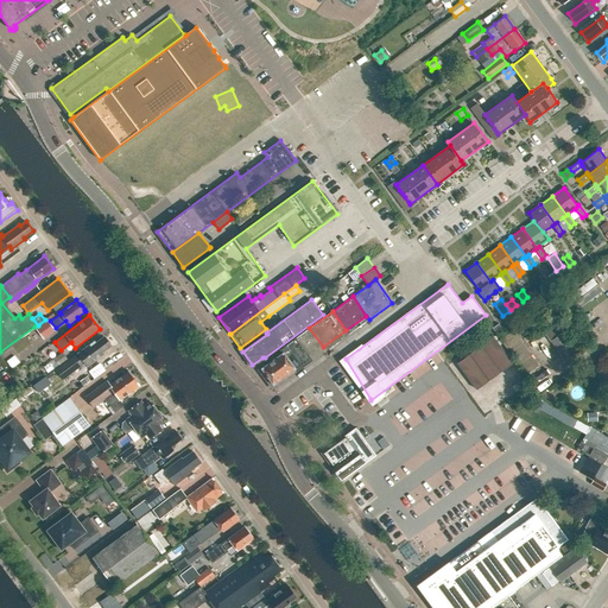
[(44,340),(55,331),(48,320),(36,329),(44,340)]
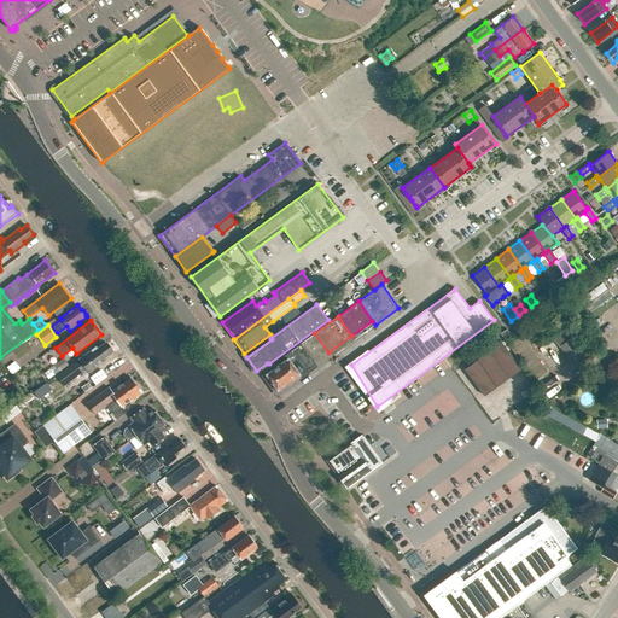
[(586,359),(571,338),(570,339),(561,328),(551,336),(573,367),(586,359)]
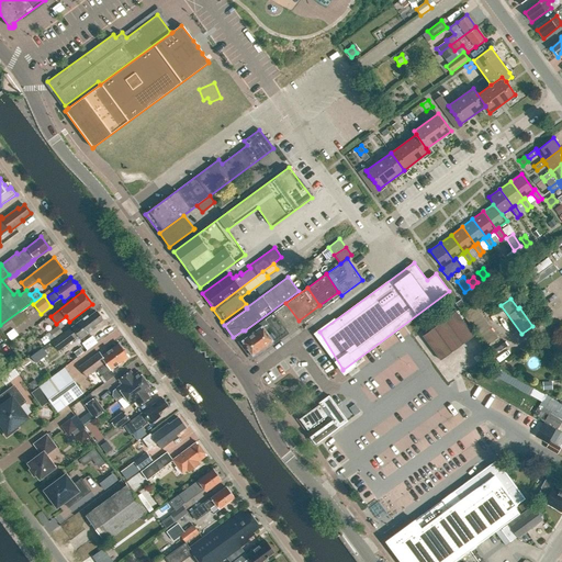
[(465,305),(461,300),(456,303),(460,310),(465,305)]
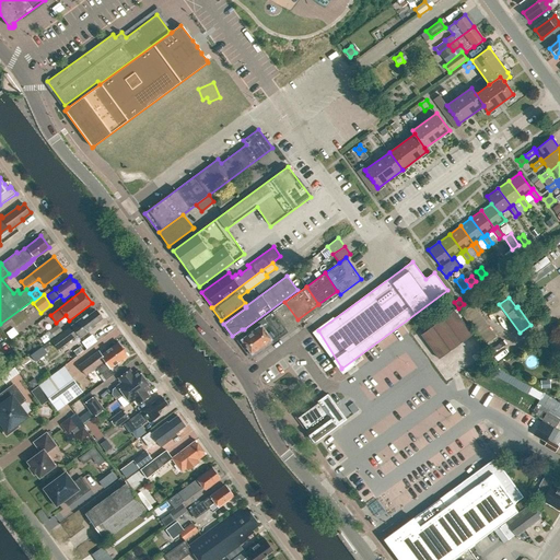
[(298,319),(284,302),(278,306),(291,324),(298,319)]
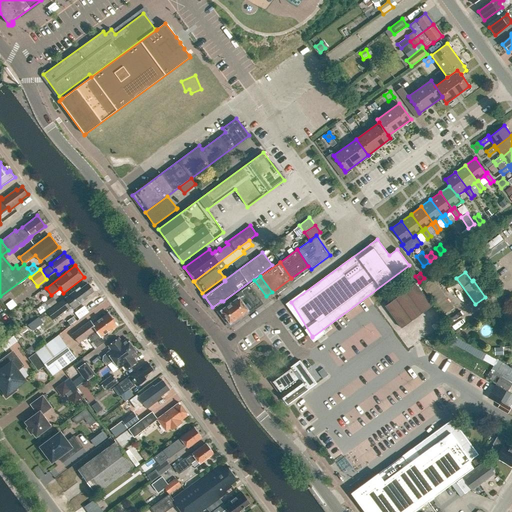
[(453,308),(432,279),(421,287),(442,316),(453,308)]
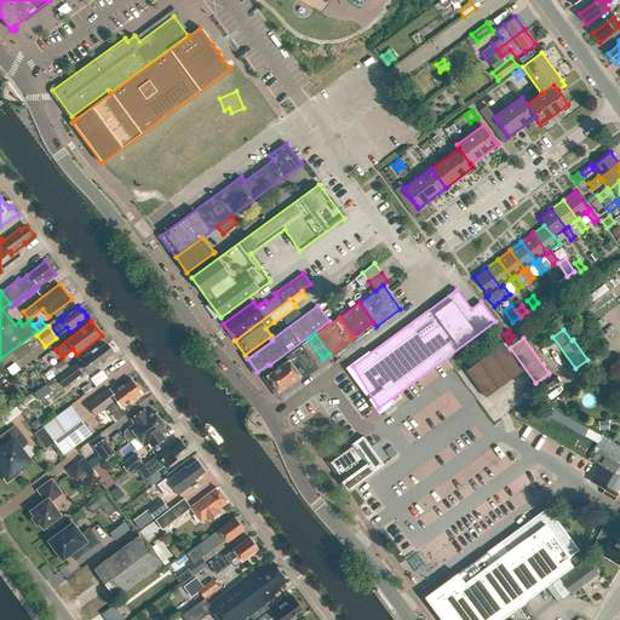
[(322,359),(308,339),(300,345),(315,365),(322,359)]
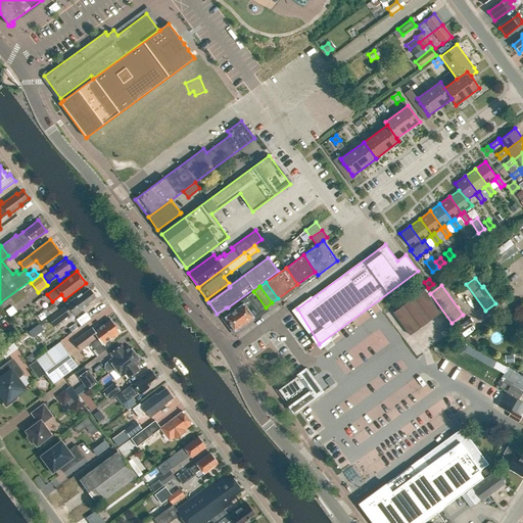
[(83,294),(82,293),(48,318),(54,326),(73,313),(75,316),(90,304),(88,303),(95,297),(94,296),(95,294),(92,291),(90,291),(89,289),(83,294)]
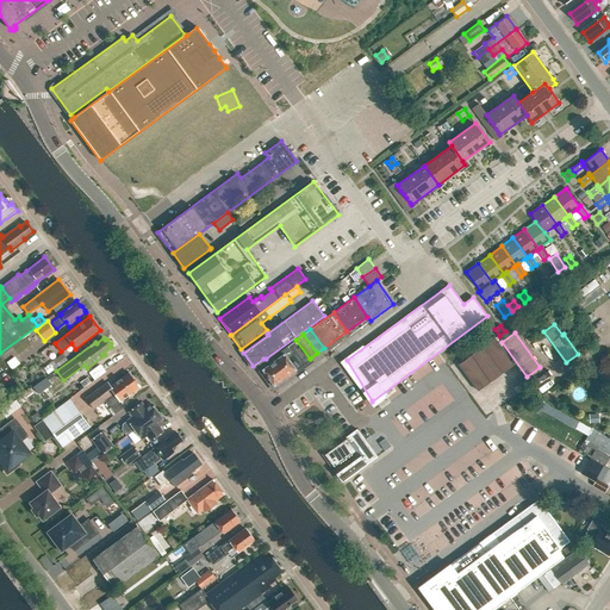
[(459,365),(478,391),(514,363),(495,338),(459,365)]
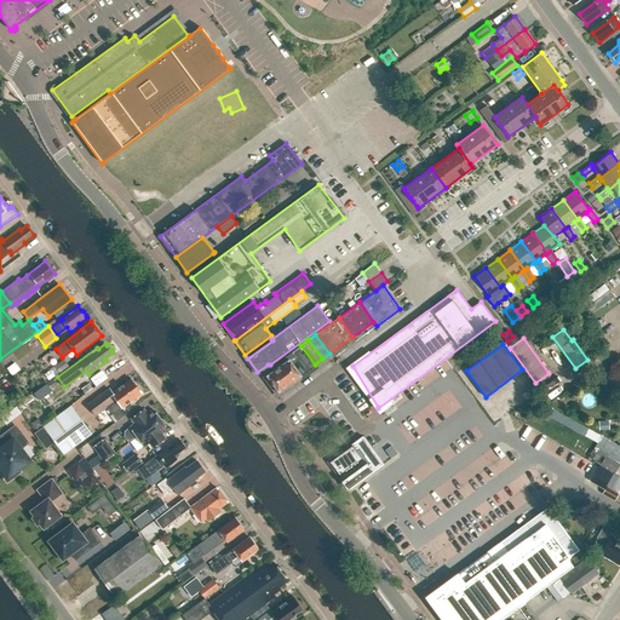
[(315,365),(300,345),(285,356),(287,360),(299,375),(315,365)]
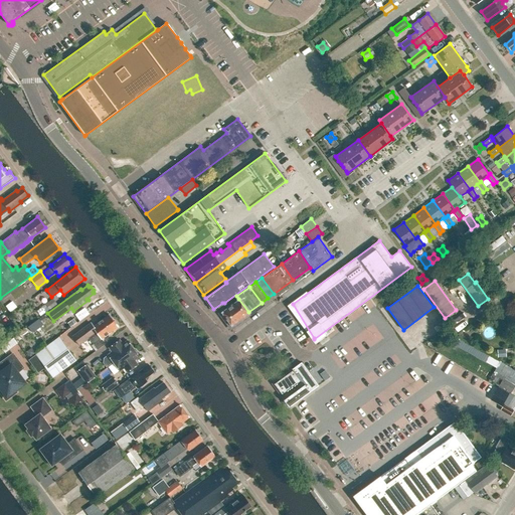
[(0,302),(3,307),(11,301),(7,295),(0,300),(0,302)]
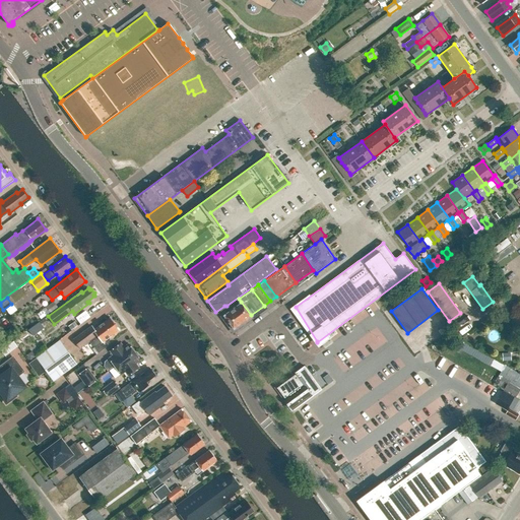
[(51,313),(58,307),(53,302),(46,307),(51,313)]
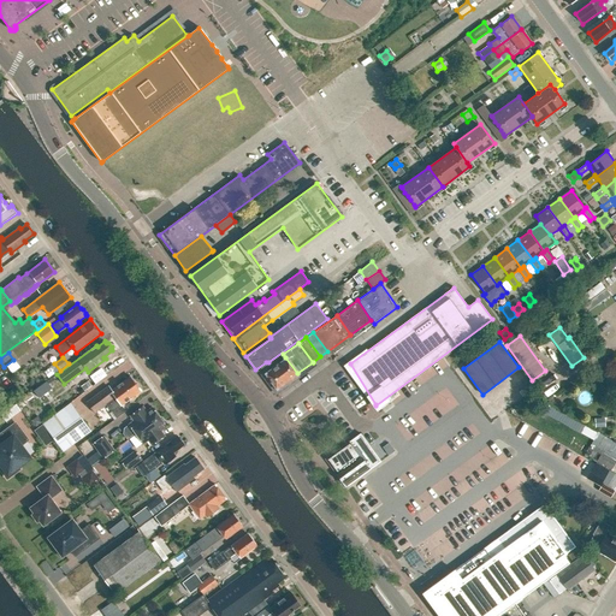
[(278,388),(297,373),(285,357),(266,372),(278,388)]
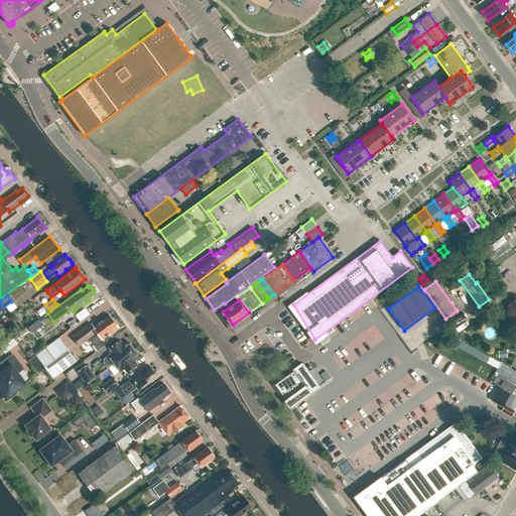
[(40,316),(49,310),(46,305),(36,311),(40,316)]
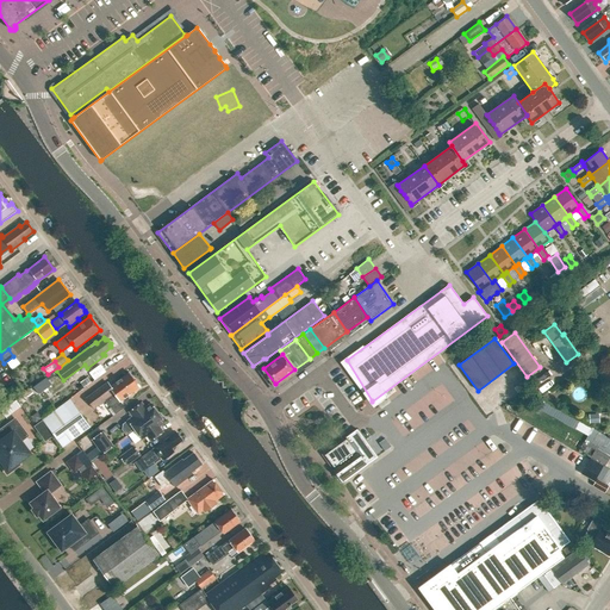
[(94,380),(106,371),(100,363),(88,372),(94,380)]
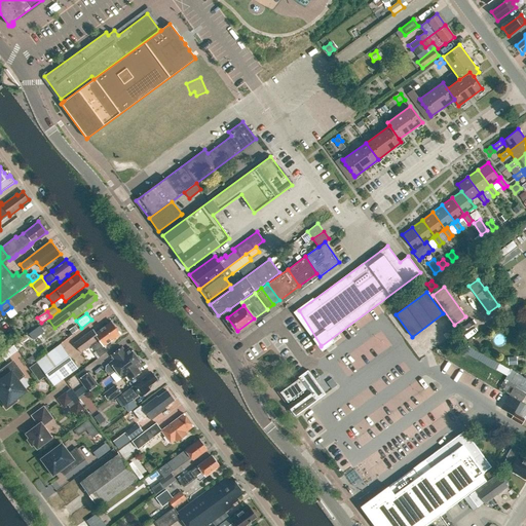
[(66,330),(76,325),(72,317),(62,323),(66,330)]
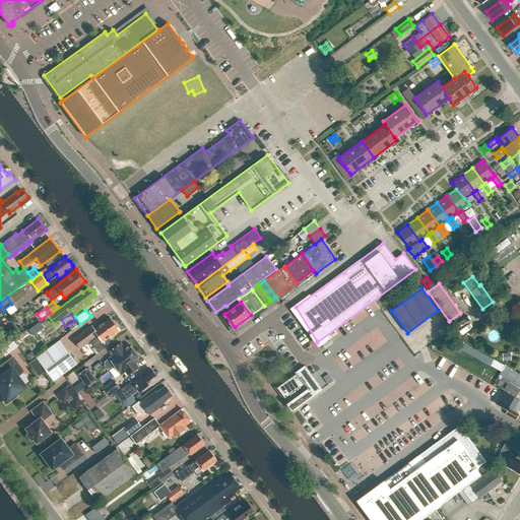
[(118,326),(117,324),(115,323),(110,317),(94,329),(91,326),(73,339),(80,348),(89,341),(93,347),(119,329),(118,326)]
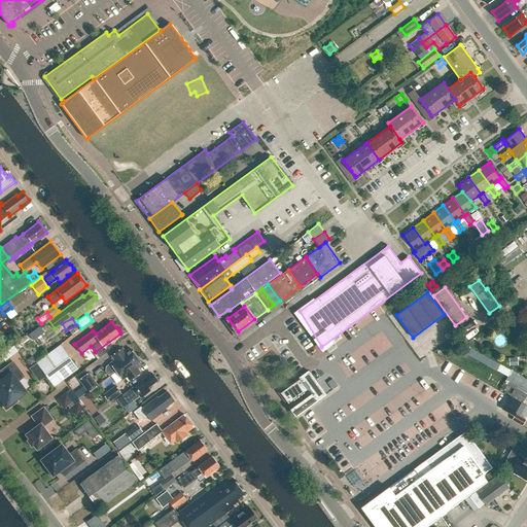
[(33,341),(44,332),(40,326),(28,335),(33,341)]
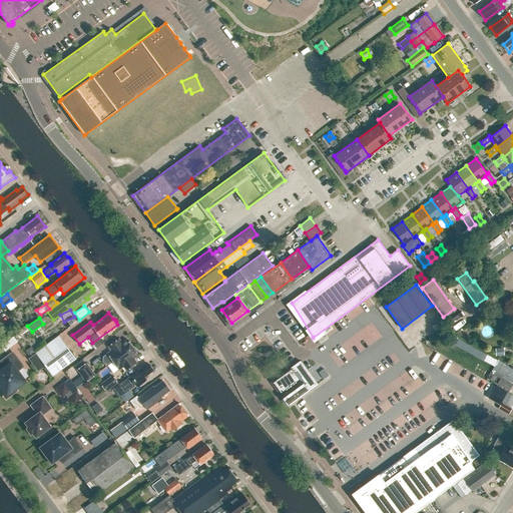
[(70,326),(76,322),(73,318),(67,322),(70,326)]
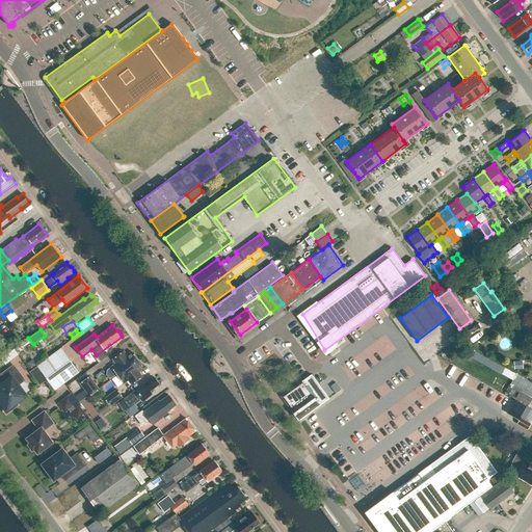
[(5,364),(19,354),(15,348),(2,357),(5,364)]
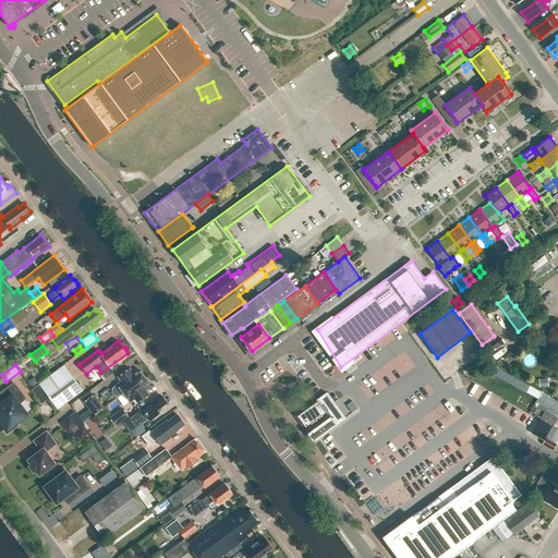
[(83,390),(64,365),(38,384),(39,385),(49,399),(57,410),(83,390)]
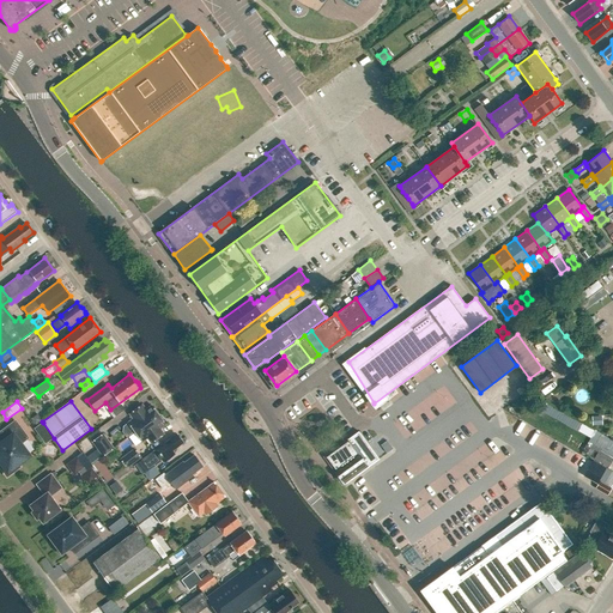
[(135,431),(158,414),(157,412),(158,411),(155,406),(153,407),(151,405),(145,408),(141,404),(129,413),(133,418),(128,422),(135,431)]
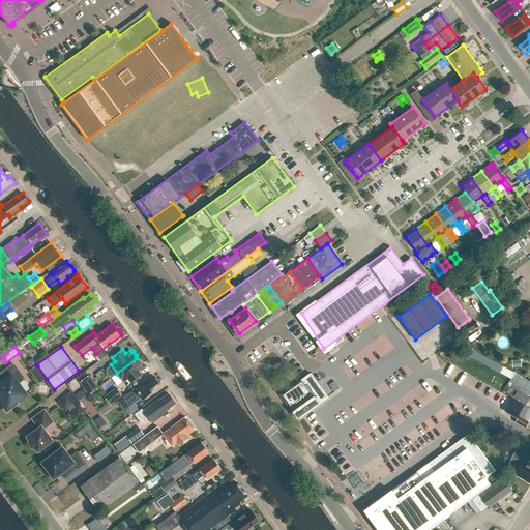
[(30,367),(36,363),(32,358),(27,362),(30,367)]
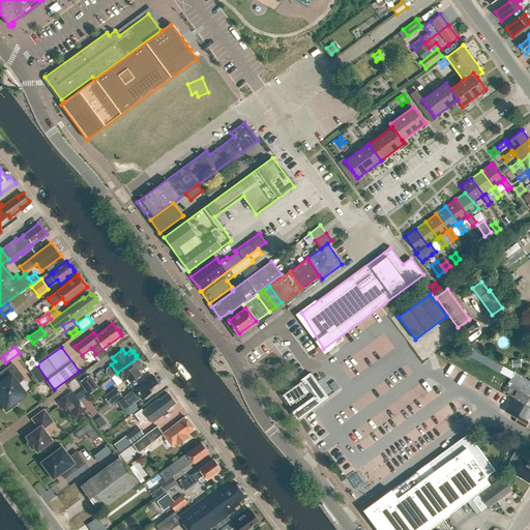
[(141,375),(138,370),(143,366),(142,364),(143,363),(139,359),(139,360),(137,358),(117,373),(123,381),(127,378),(130,382),(141,375)]
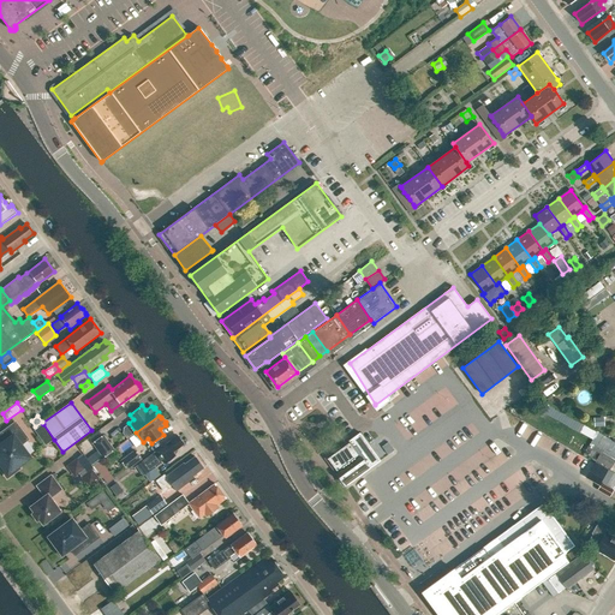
[(28,439),(16,423),(3,433),(7,440),(0,446),(0,461),(3,464),(0,465),(0,467),(7,477),(19,469),(17,465),(28,457),(19,445),(28,439)]
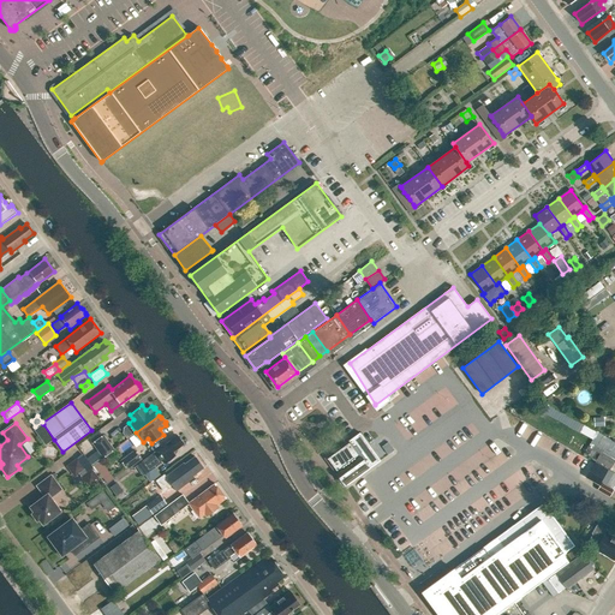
[(54,440),(43,424),(34,430),(46,446),(54,440)]
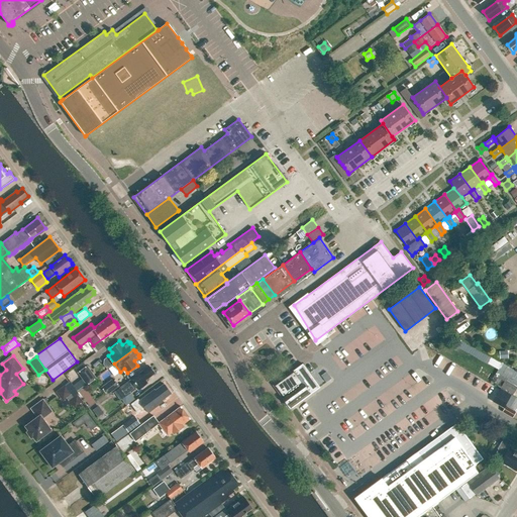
[(284,401),(291,410),(315,391),(320,388),(309,373),(302,364),(294,371),(294,370),(273,385),(281,396),(281,397),(284,401)]
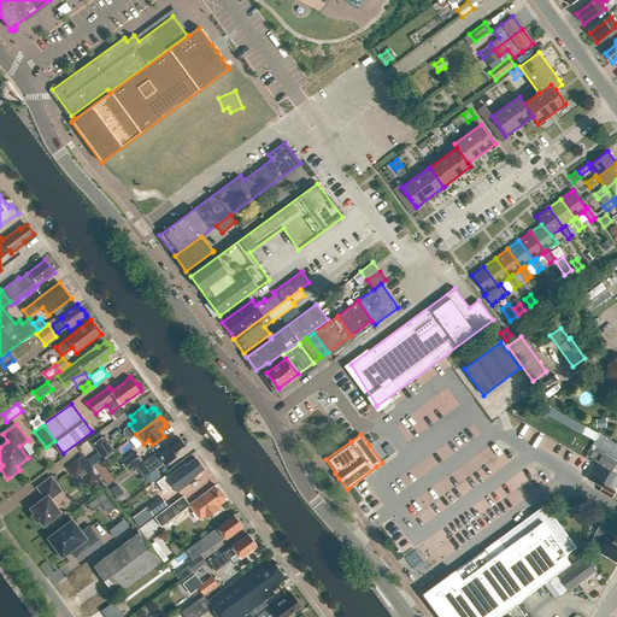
[(115,452),(104,436),(92,445),(100,457),(90,464),(93,466),(103,459),(104,460),(115,452)]
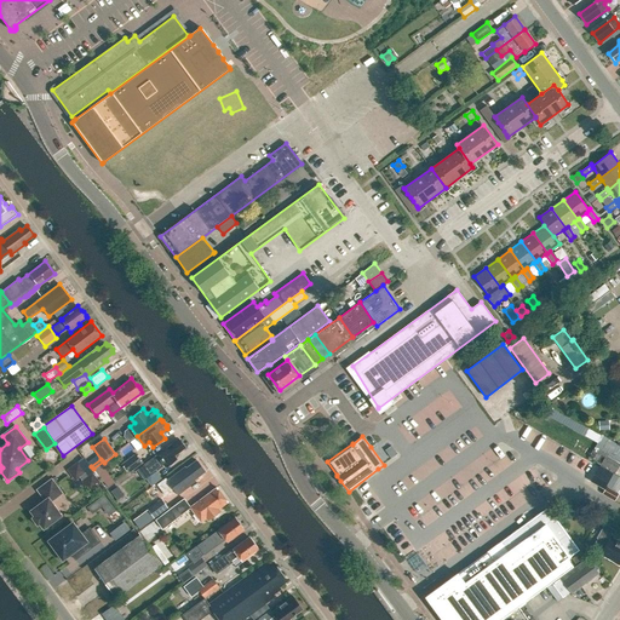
[(182,441),(179,441),(178,438),(144,464),(144,465),(151,475),(155,471),(164,465),(165,466),(177,459),(174,455),(185,448),(184,446),(184,443),(182,441)]
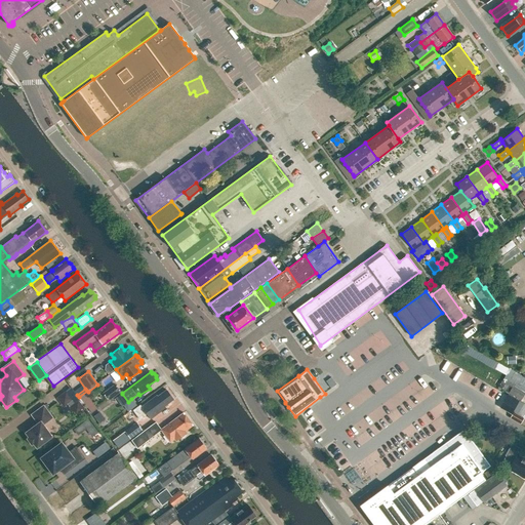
[(331,377),(326,381),(331,389),(336,385),(331,377)]
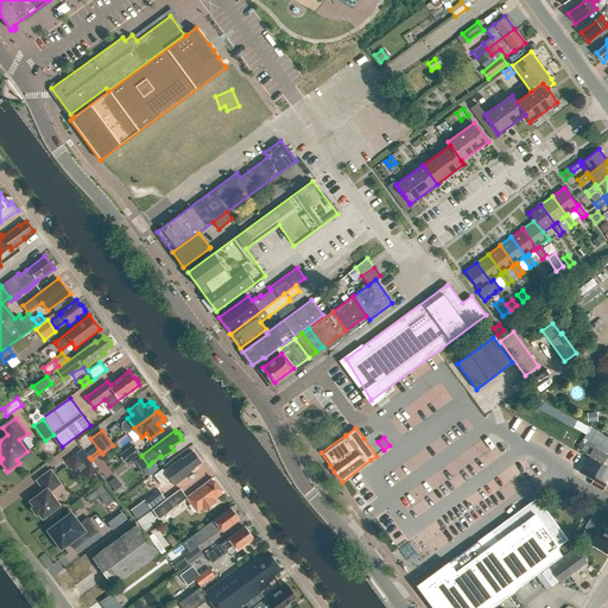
[(607,456),(607,455),(594,448),(593,448),(582,442),(577,449),(589,455),(589,456),(603,464),(607,456)]
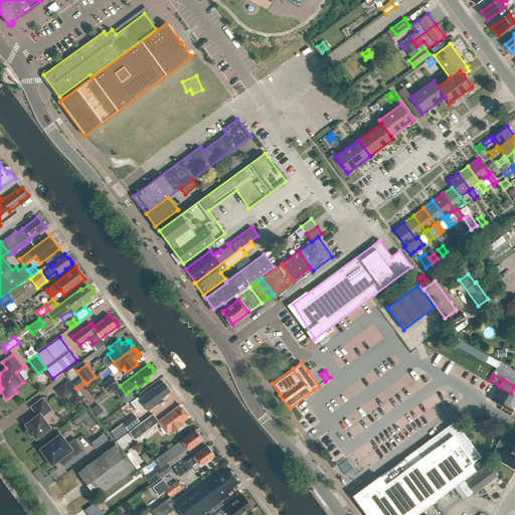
[(113,376),(101,386),(107,393),(119,384),(113,376)]
